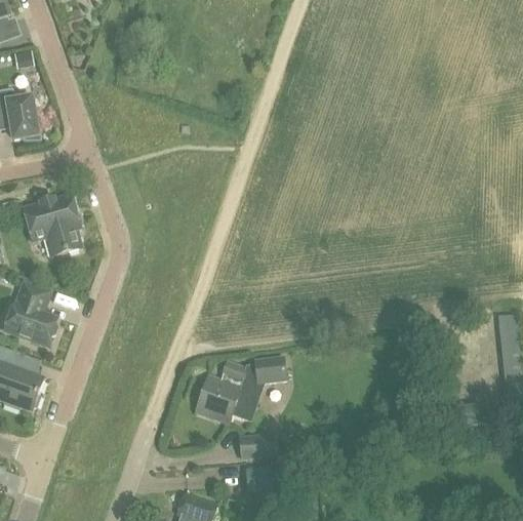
[(0,0),(0,16),(9,14),(4,0),(0,0)]
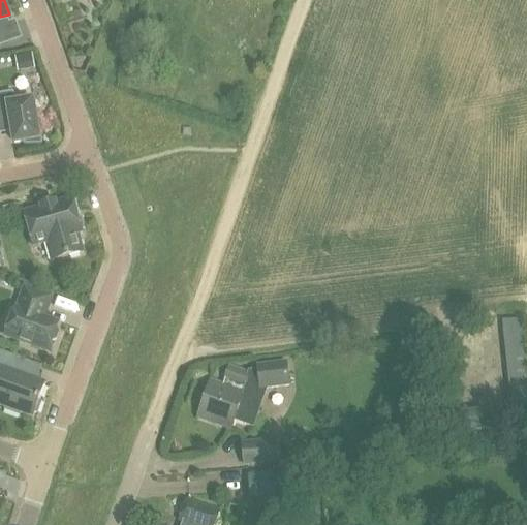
[(23,139),(23,141),(27,141),(30,142),(37,141),(40,141),(38,129),(36,130),(31,97),(17,100),(11,89),(0,91),(0,123),(10,122),(13,141),(23,139)]
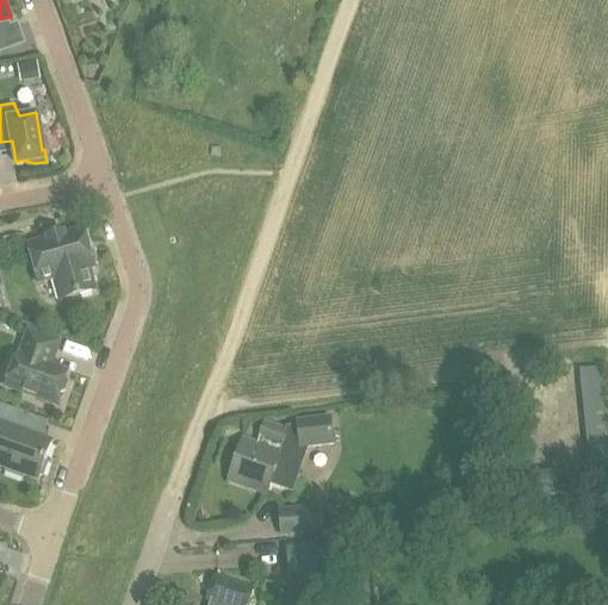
[(59,274),(64,295),(94,287),(87,266),(93,264),(93,261),(95,256),(93,248),(88,244),(82,226),(62,232),(62,229),(45,234),(47,236),(26,242),(37,280),(59,274)]
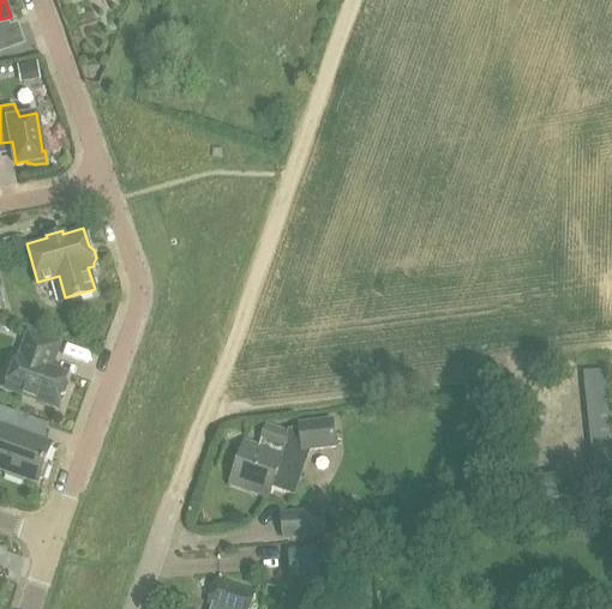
[(5,386),(54,404),(66,372),(49,366),(58,341),(28,330),(18,354),(12,353),(6,368),(11,371),(5,386)]
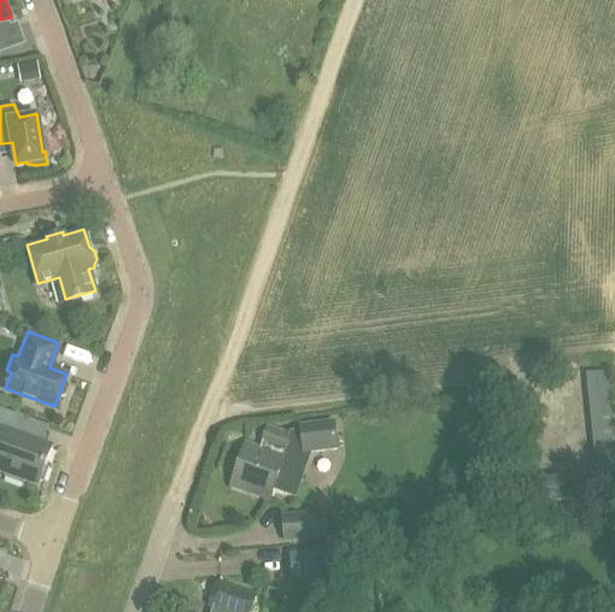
[(583,382),(596,502),(614,499),(614,415),(611,380),(609,380),(608,368),(581,371),(583,382)]
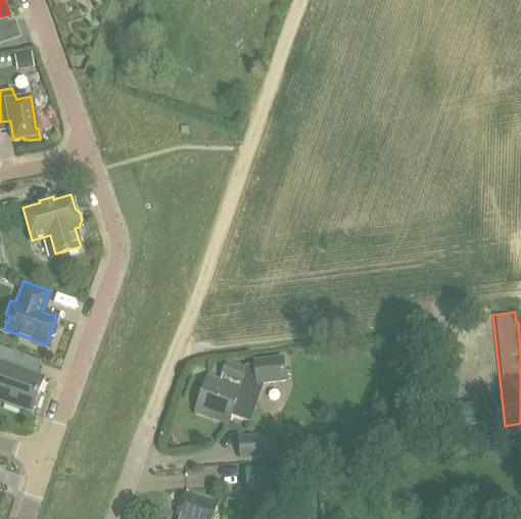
[(0,397),(32,410),(44,375),(18,366),(24,352),(0,344),(0,397)]
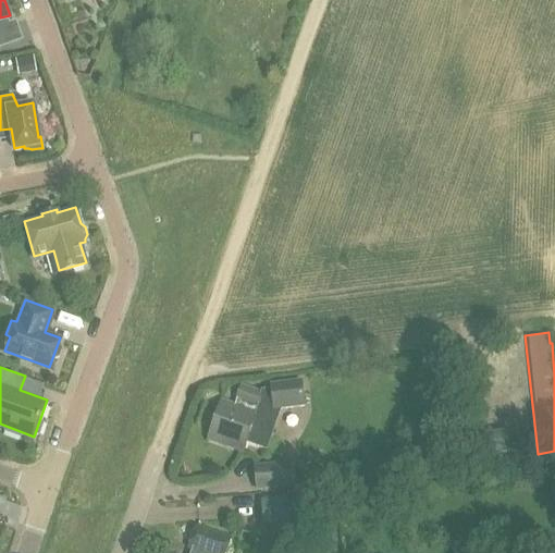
[(233,403),(220,397),(206,437),(242,449),(245,439),(266,446),(272,428),(266,426),(272,407),(304,403),(300,377),(268,380),(269,385),(260,386),(258,390),(238,383),(235,394),(235,395),(233,403)]
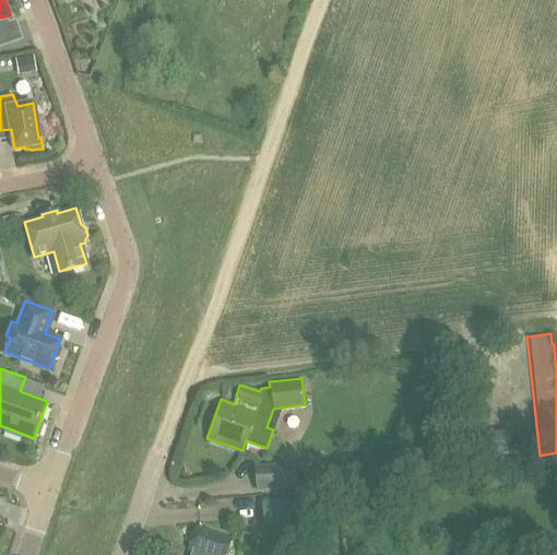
[(253,463),(256,489),(295,485),(293,460),(253,463)]
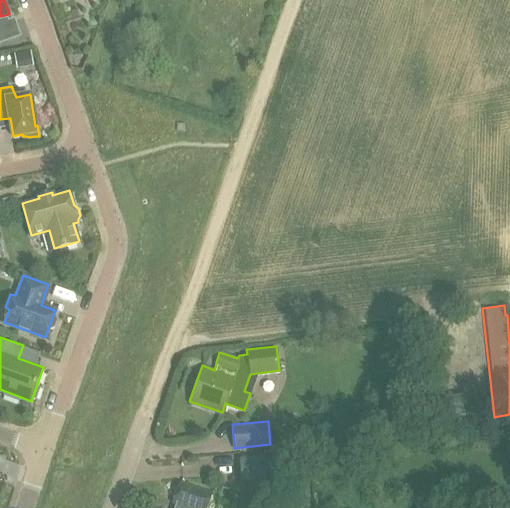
[(238,457),(240,479),(280,476),(278,453),(277,453),(277,447),(258,449),(258,455),(238,457)]
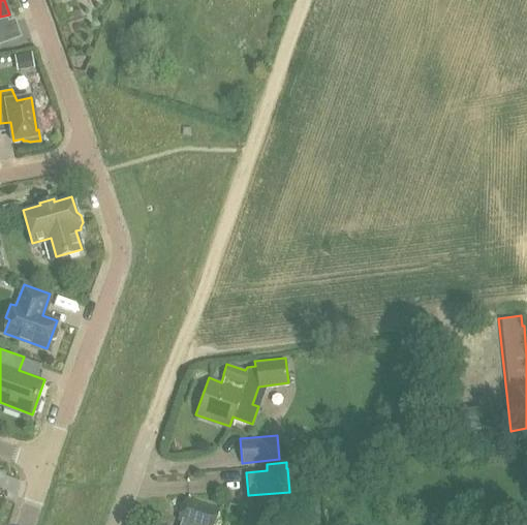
[(156,524),(211,524),(217,508),(185,497),(177,517),(181,518),(178,524),(161,524),(157,524),(156,524)]
